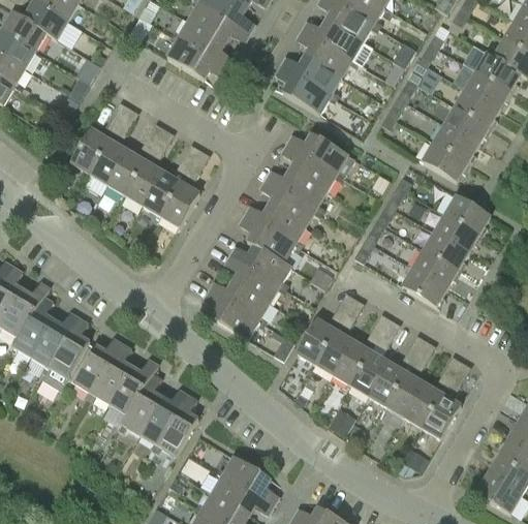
[(34,0),(33,2),(67,22),(78,4),(70,0),(34,0)]
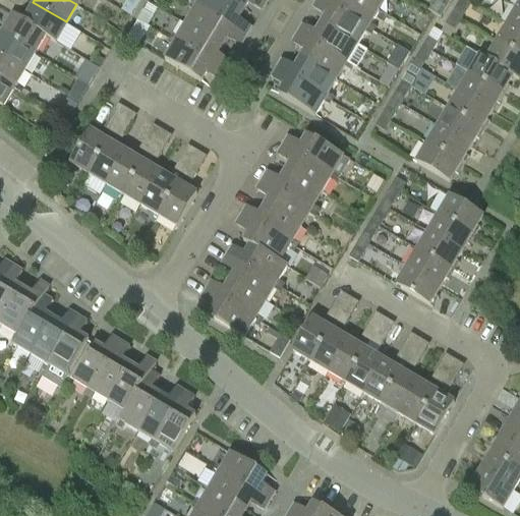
[(187,4),(193,7),(185,21),(222,43),(227,34),(239,41),(244,33),(190,0),(187,4)]
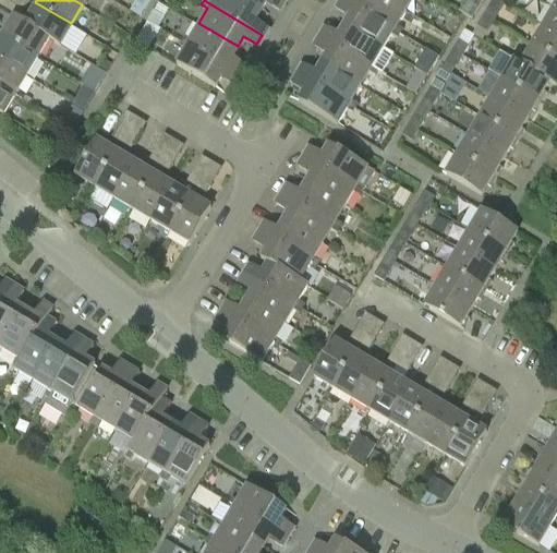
[(204,0),(262,35),(267,25),(254,17),(259,8),(246,0),(204,0)]
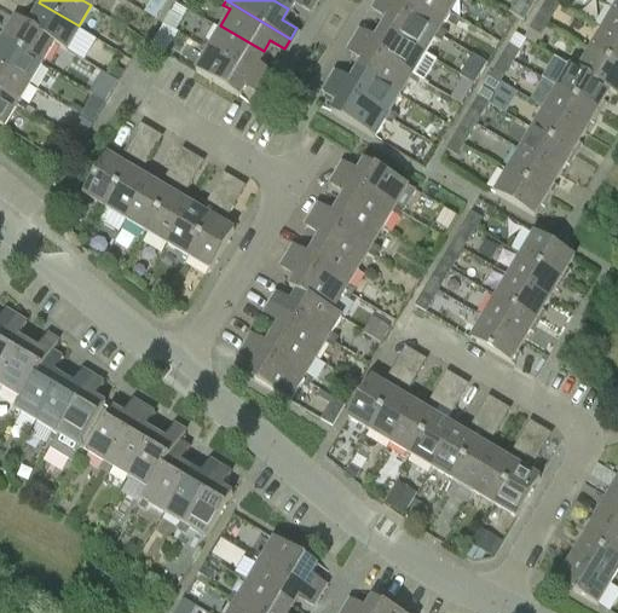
[(426,50),(434,34),(437,30),(386,0),(375,0),(371,5),(387,15),(381,24),(425,51),(426,50)]
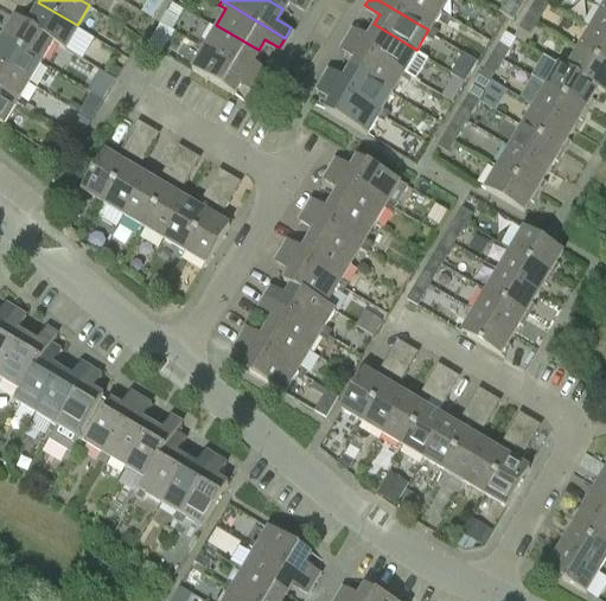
[(438,27),(432,24),(440,10),(423,0),(378,0),(428,30),(426,33),(433,37),(438,27)]
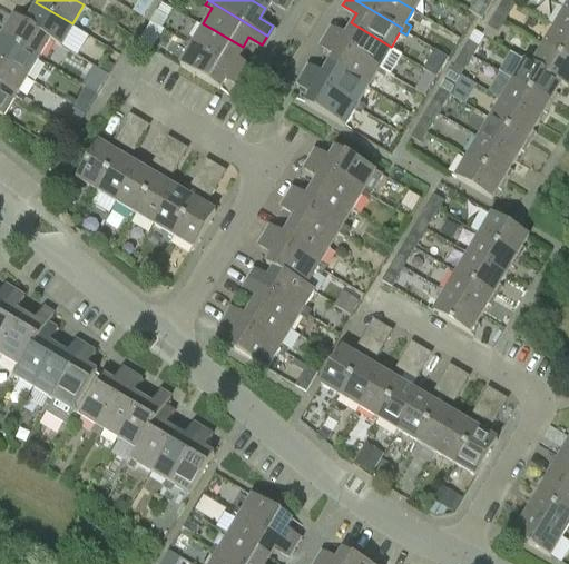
[(398,0),(413,9),(418,0),(398,0)]
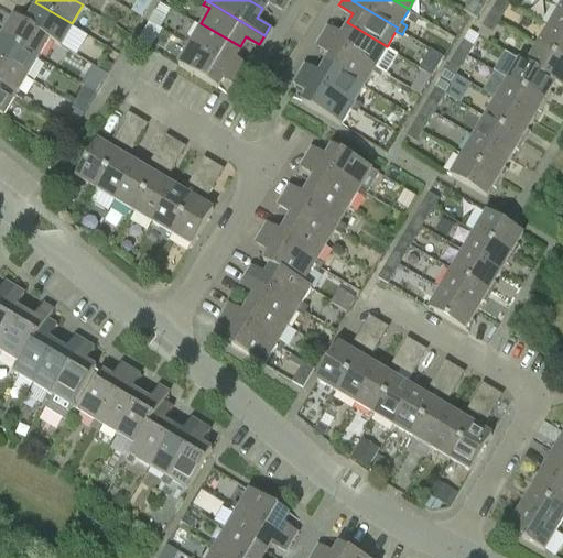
[(476,15),(485,0),(467,0),(463,8),(476,15)]
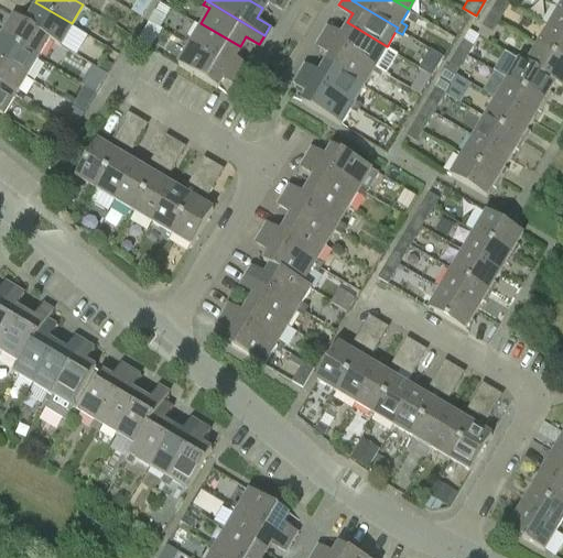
[(508,1),(506,0),(494,0),(486,13),(497,20),(508,1)]
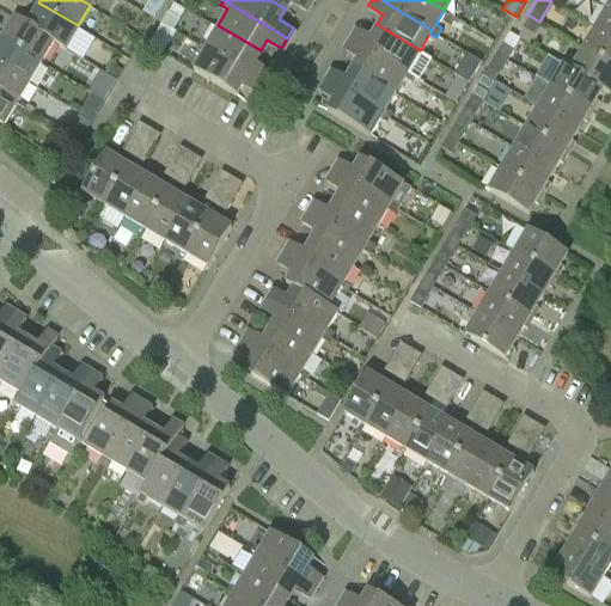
[(26,22),(53,38),(53,40),(65,47),(78,25),(38,2),(26,22)]
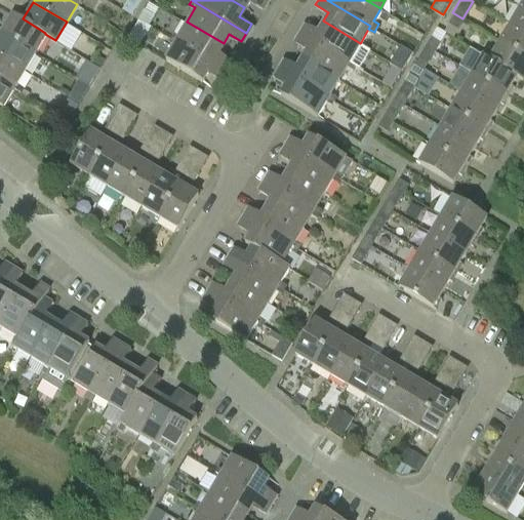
[(510,23),(523,31),(523,7),(521,5),(510,23)]
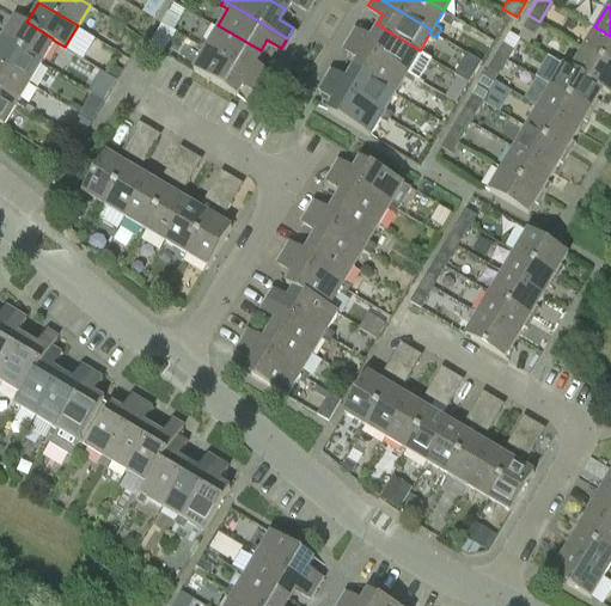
[(179,14),(167,7),(162,18),(171,24),(173,25),(179,14)]
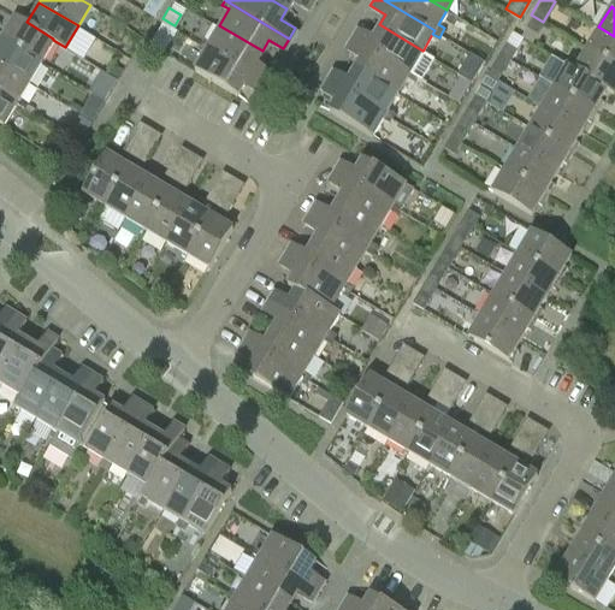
[(1,36),(41,60),(53,40),(53,39),(27,22),(15,15),(1,36)]
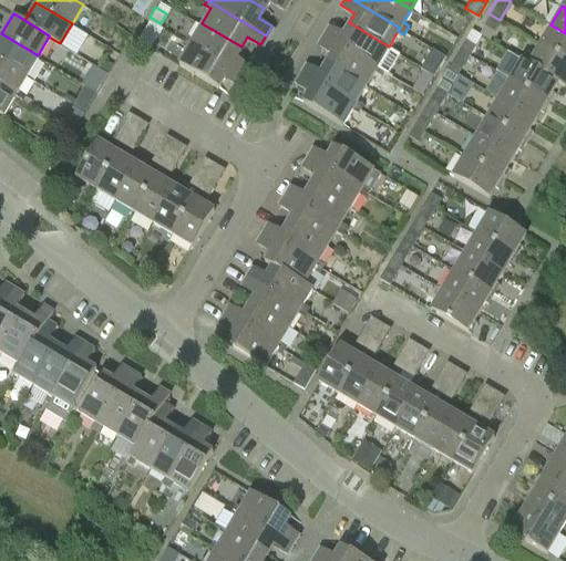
[(500,20),(489,13),(483,22),(494,29),(500,20)]
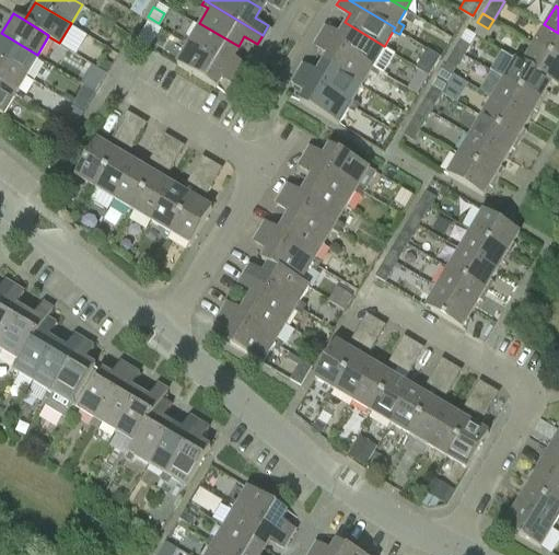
[(148,43),(154,32),(152,30),(156,22),(148,16),(136,36),(148,43)]
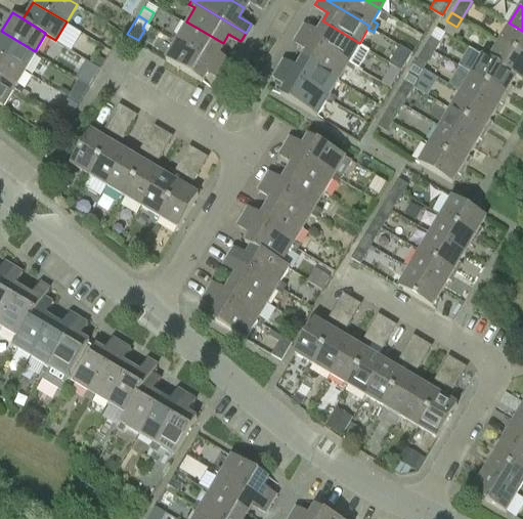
[(354,62),(358,66),(369,47),(360,42),(359,43),(322,20),(317,29),(304,22),(299,31),(354,63),(354,62)]
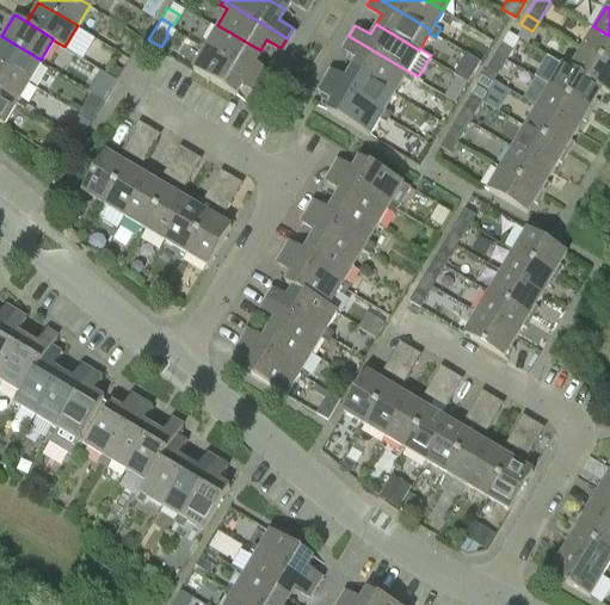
[(260,50),(217,25),(208,39),(202,36),(198,42),(262,79),(269,68),(254,60),(260,50)]
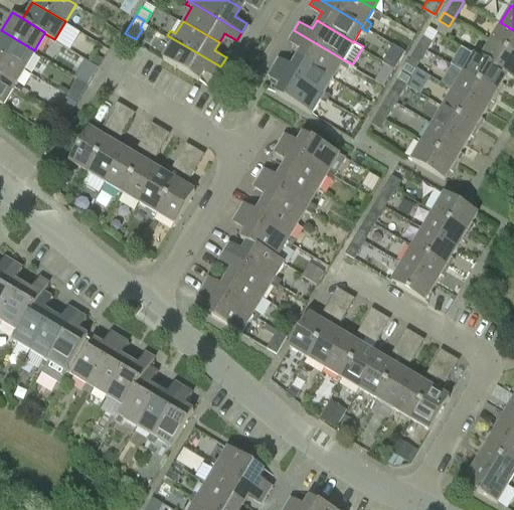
[(490,40),(513,53),(513,30),(500,22),(490,40)]
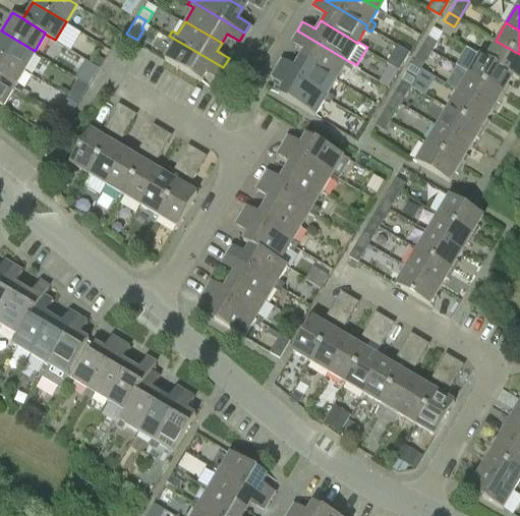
[(157,29),(154,33),(163,38),(166,34),(157,29)]
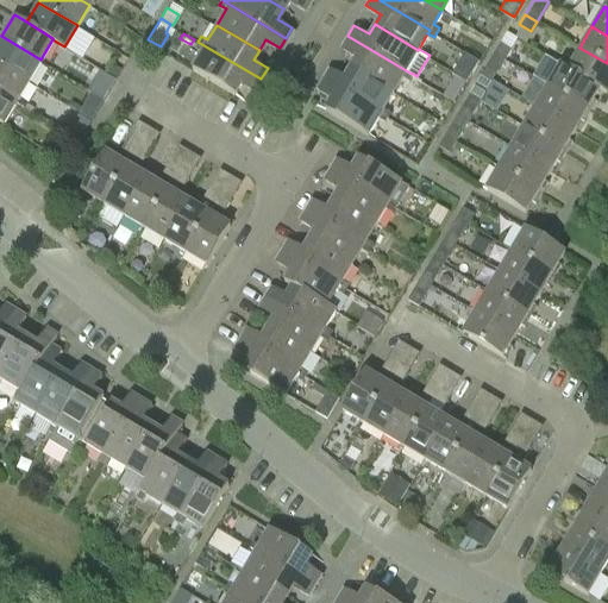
[(0,63),(27,80),(41,60),(1,36),(0,38),(0,63)]
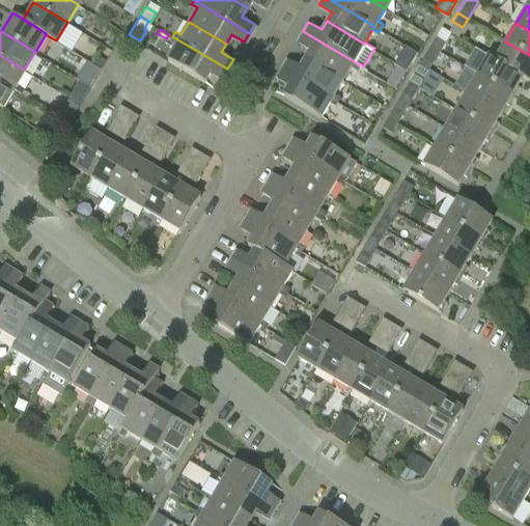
[(352,65),(357,68),(359,64),(303,31),(298,39),(311,47),(305,56),(342,79),(352,65)]
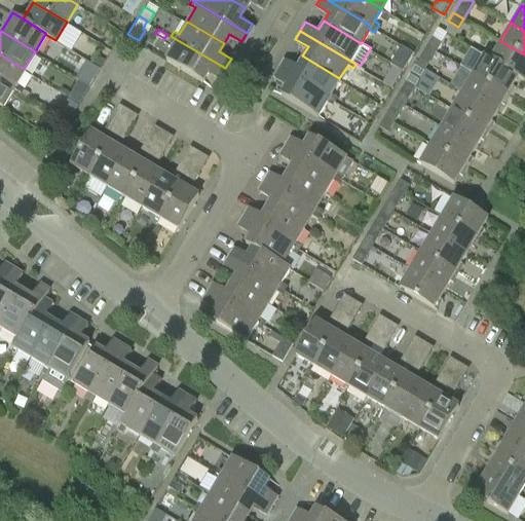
[(425,43),(435,49),(441,39),(432,34),(425,43)]
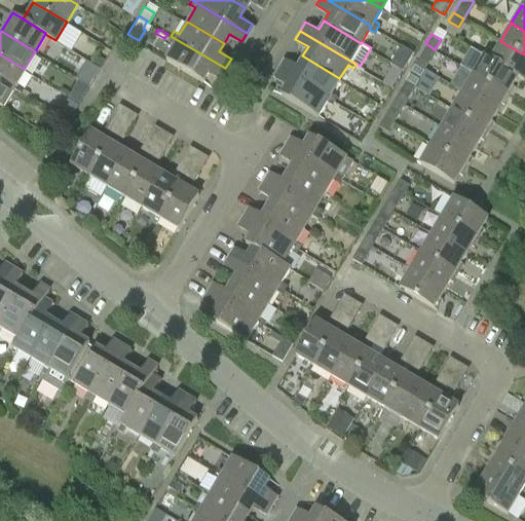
[(169,39),(174,43),(165,58),(202,79),(208,70),(220,77),(225,68),(171,36),(169,39)]
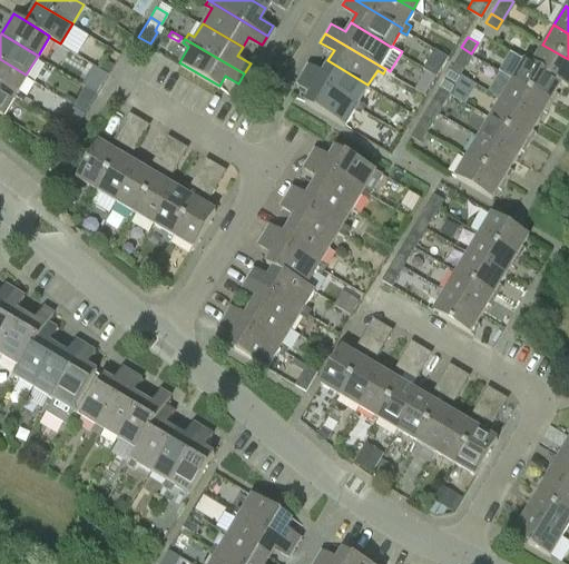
[(531,62),(560,80),(559,81),(567,86),(568,81),(568,59),(542,45),(531,62)]
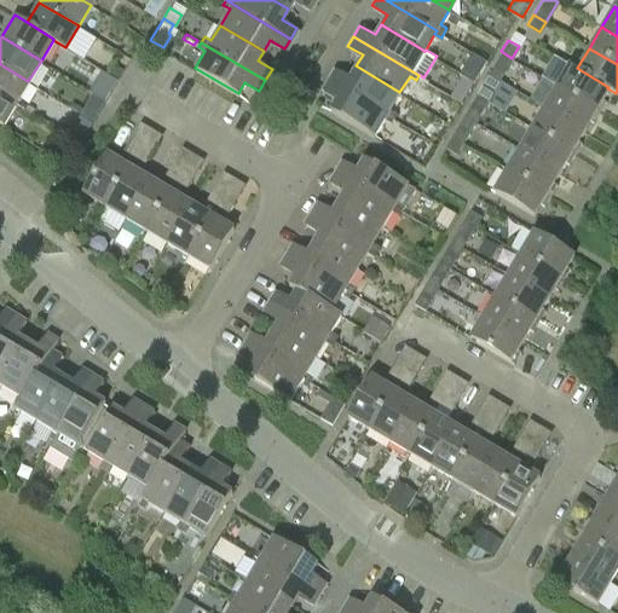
[(474,81),(487,59),(473,51),(461,73),(474,81)]
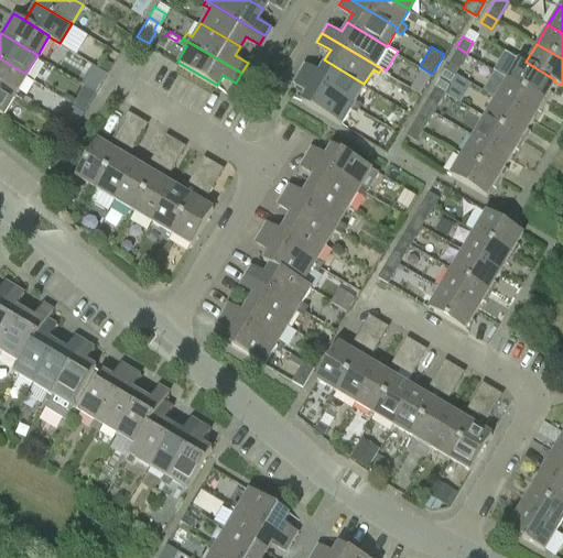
[(445,66),(455,72),(466,53),(456,46),(445,66)]
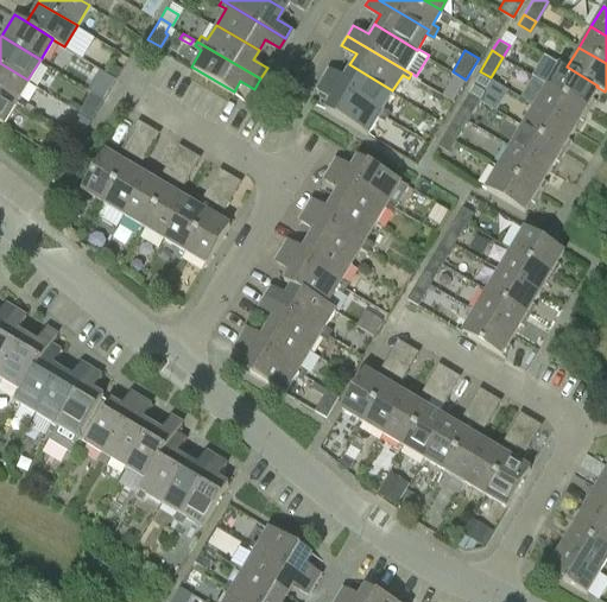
[(549,81),(586,106),(596,87),(598,86),(567,67),(543,54),(532,70),(549,81)]
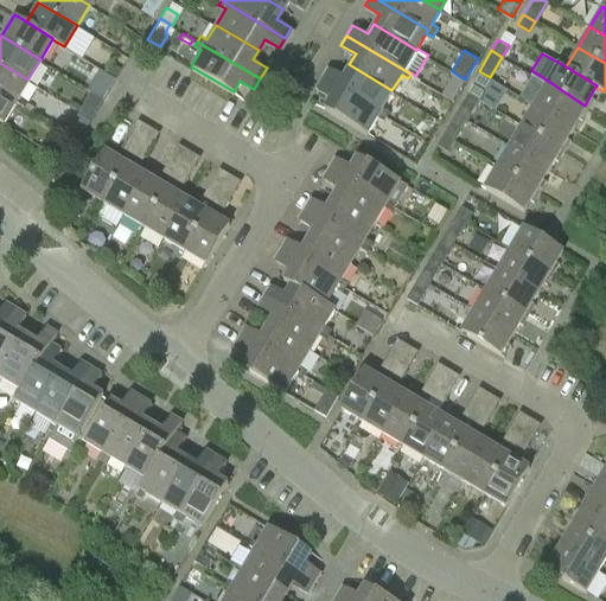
[(110,61),(106,70),(114,75),(120,66),(110,61)]
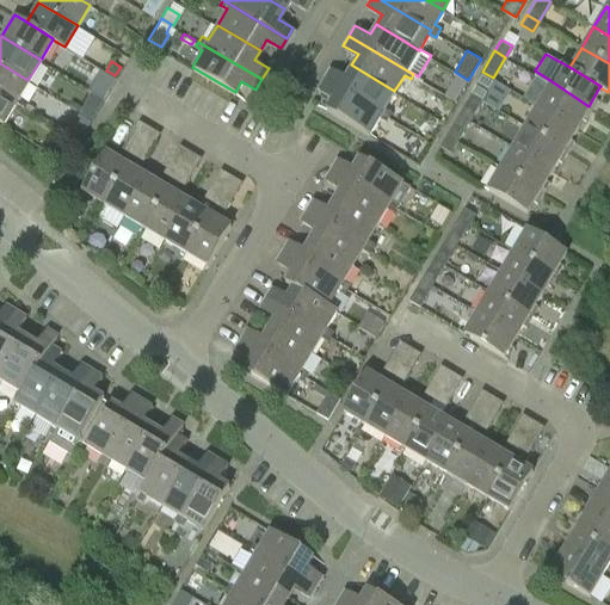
[(0,92),(16,100),(28,80),(0,63),(0,92)]
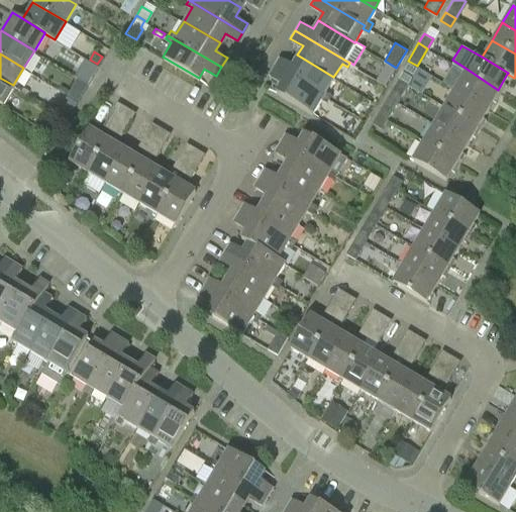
[(331,93),(326,90),(333,77),(297,55),(292,64),(280,56),(275,65),(328,97),(331,93)]
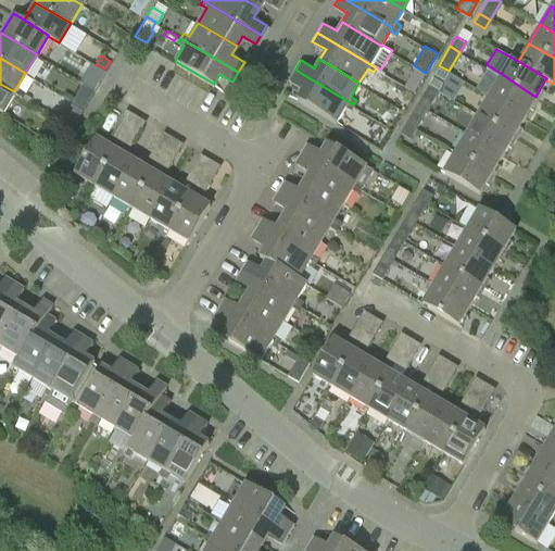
[(403,83),(414,89),(425,72),(414,65),(403,83)]
